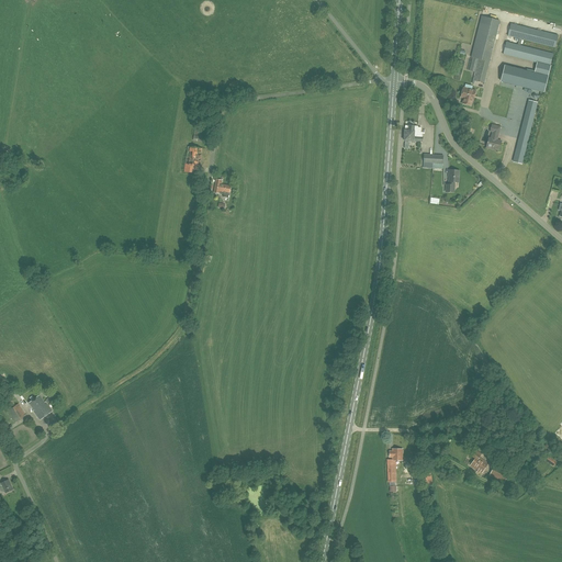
[(501,21),(481,15),(471,58),(473,58),(479,59),(490,62),(501,21)]
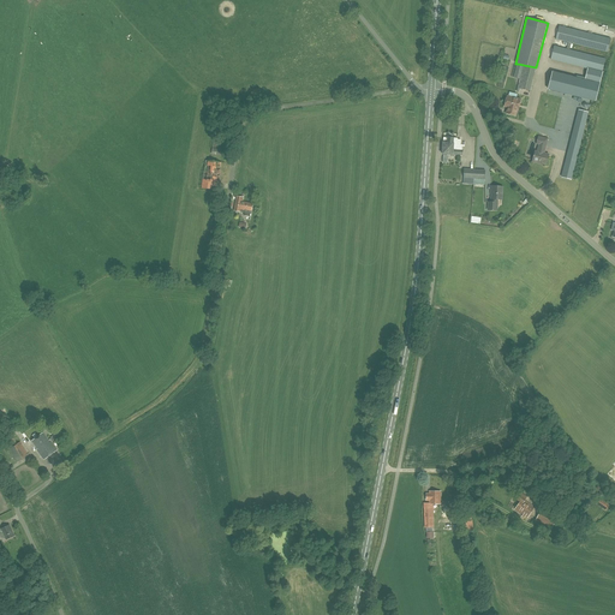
[(610,39),(560,25),(556,39),(607,52),(610,39)]
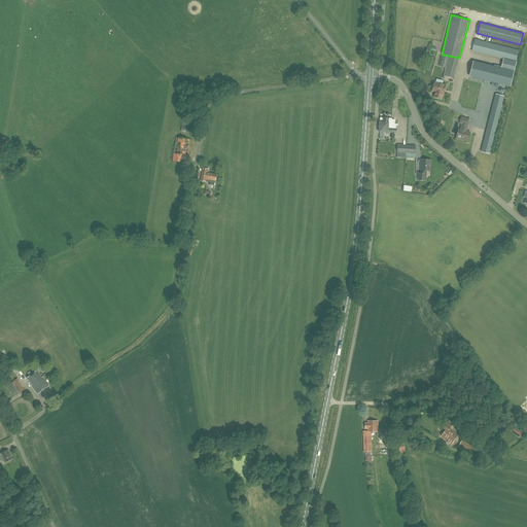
[(489,36),(487,36),(486,42),(475,39),(471,50),(516,62),(519,50),(488,42),(489,36)]
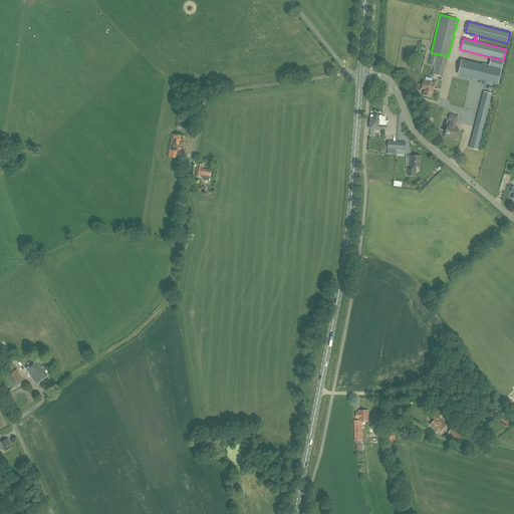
[(448,56),(438,54),(435,66),(433,73),(443,76),(448,56)]
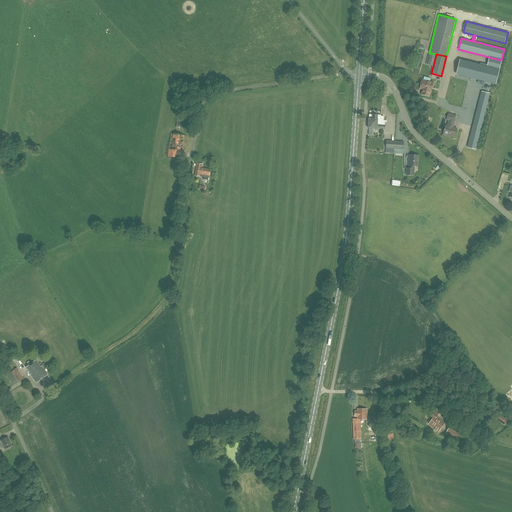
[(495,84),(499,69),(481,65),(469,62),(460,60),(456,74),(495,84)]
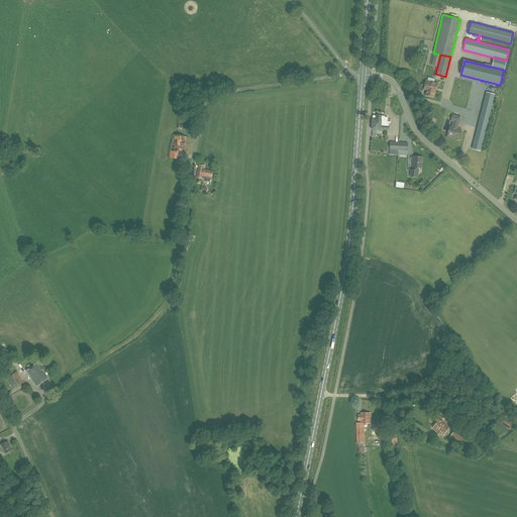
[(435,92),(437,84),(426,81),(426,83),(425,83),(424,86),(425,87),(424,89),(427,90),(426,95),(433,97),(434,93),(435,93),(435,92)]
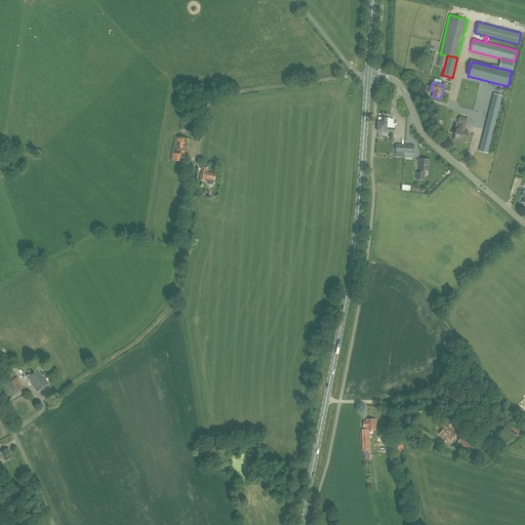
[(391,118),(378,117),(377,131),(387,132),(395,132),(395,127),(393,127),(393,119),(391,119),(391,118)]
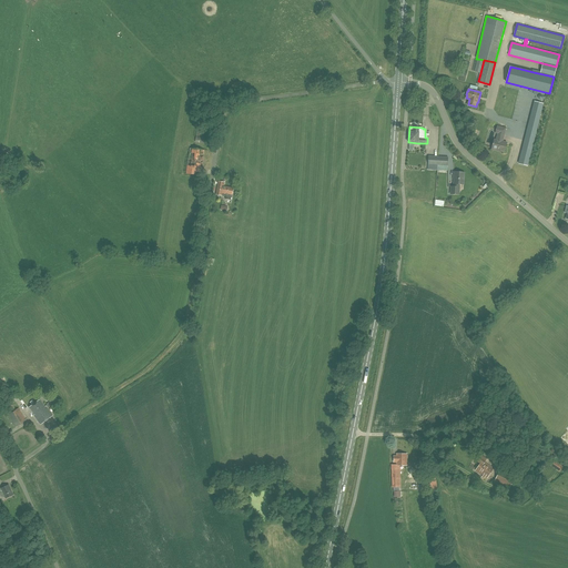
[(496,133),(497,133),(496,140),(494,140),(492,150),(493,150),(497,151),(498,150),(505,152),(507,142),(501,141),(501,139),(503,139),(506,129),(497,127),(496,133)]
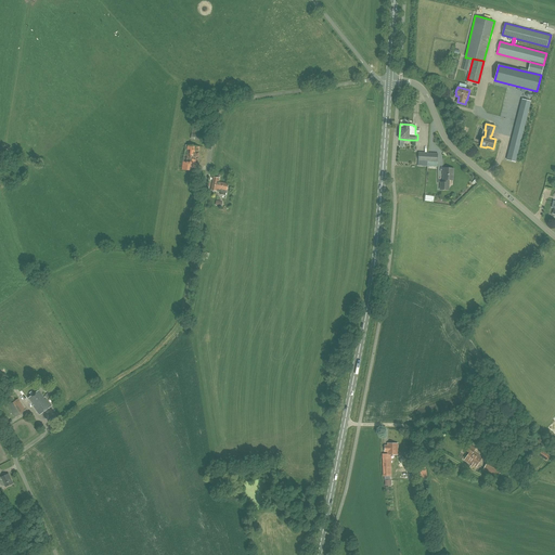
[(206,131),(204,131),(205,128),(202,128),(199,127),(193,126),(191,139),(195,140),(209,141),(210,131),(206,130),(206,131)]
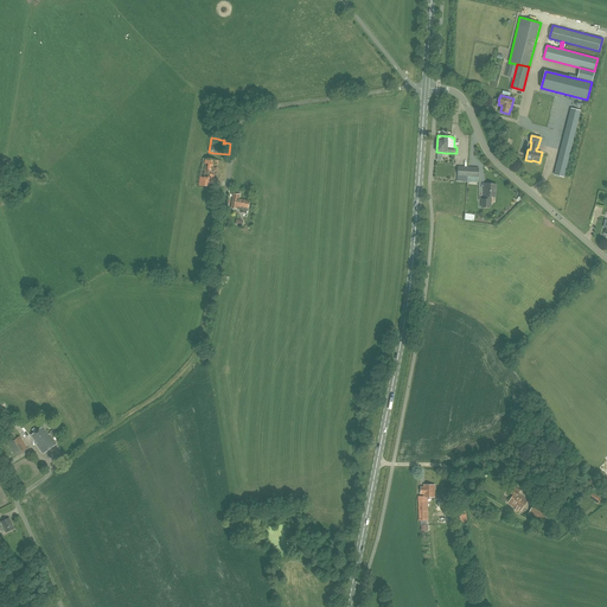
[(569,155),(560,153),(555,174),(564,177),(569,155)]
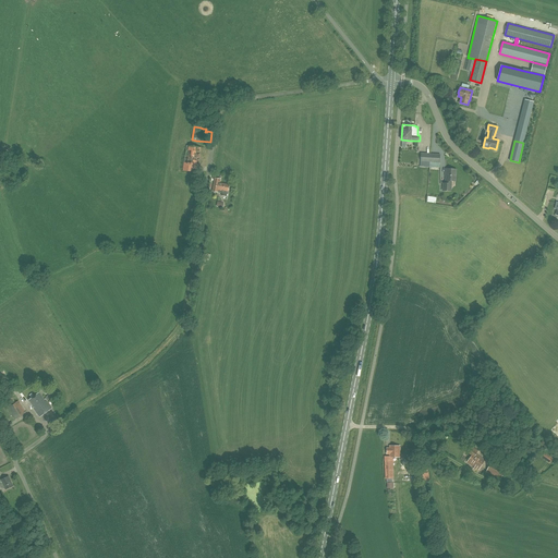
[(193,171),(194,165),(198,166),(201,147),(186,145),(183,170),(193,171)]
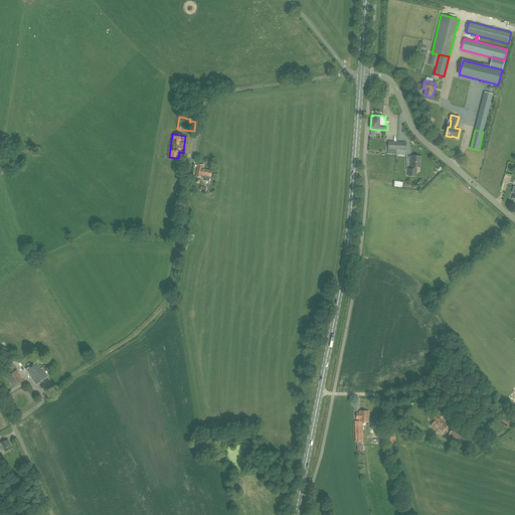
[(397,142),(388,141),(387,153),(396,154),(396,150),(397,142)]
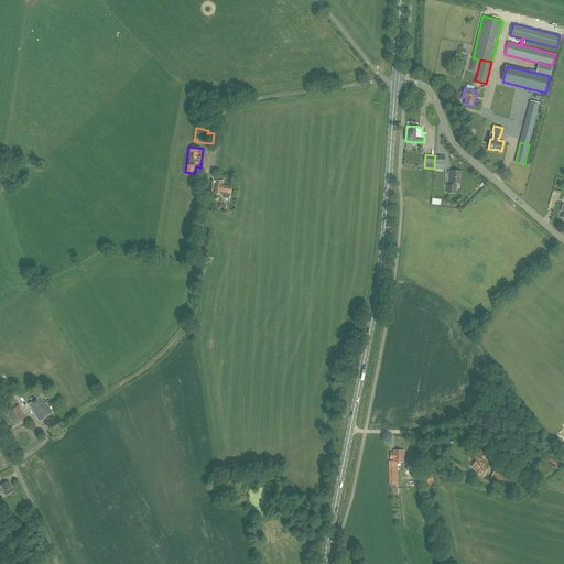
[(445,155),(435,155),(434,164),(445,165),(445,155)]
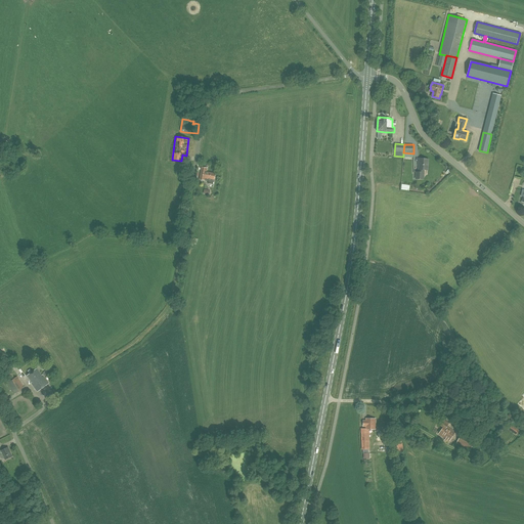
[(420,172),(417,172),(416,179),(424,179),(424,170),(428,170),(428,164),(427,164),(427,159),(419,159),(419,165),(420,165),(420,172)]
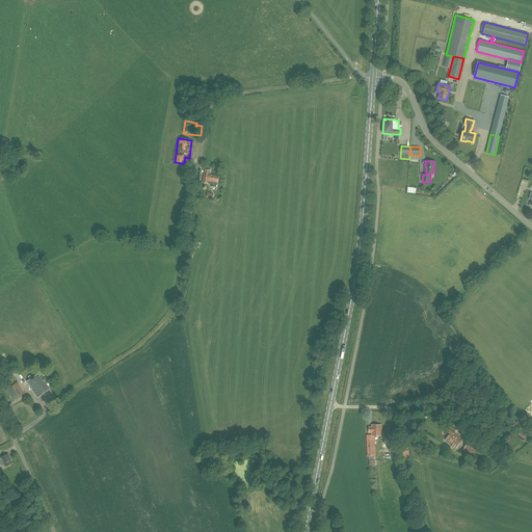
[(210,170),(205,169),(203,182),(209,183),(211,175),(210,175),(210,170)]
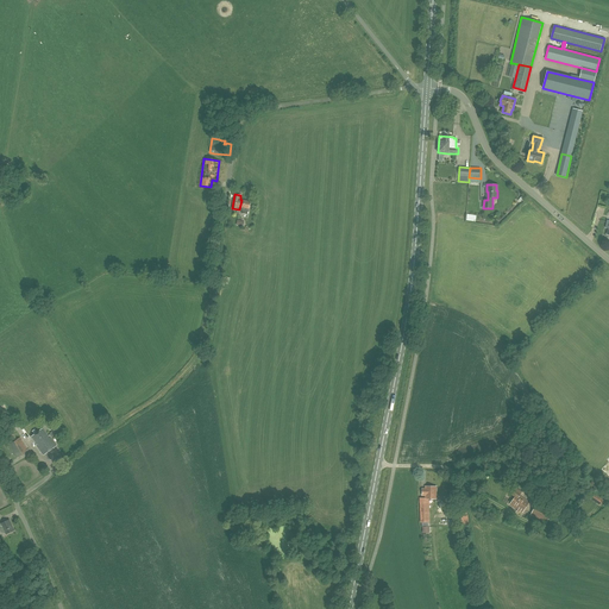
[(242,213),(248,214),(249,208),(250,202),(242,200),(239,209),(243,211),(242,213)]
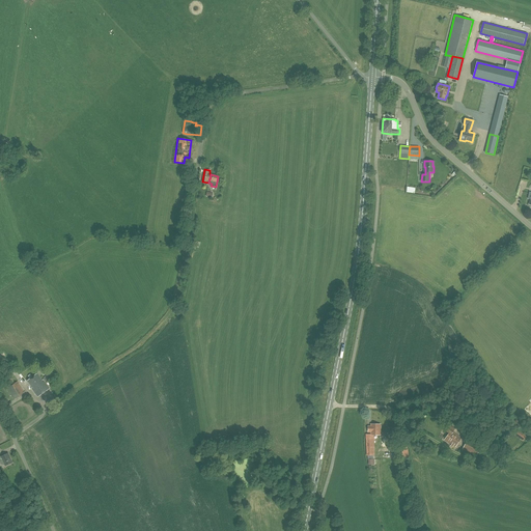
[(7,368),(2,373),(6,376),(11,371),(7,368)]
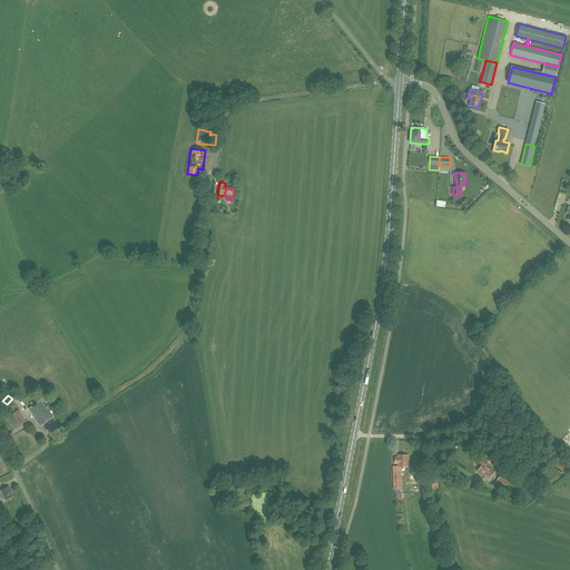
[(40,401),(29,409),(35,416),(41,425),(53,416),(47,408),(46,409),(40,401)]
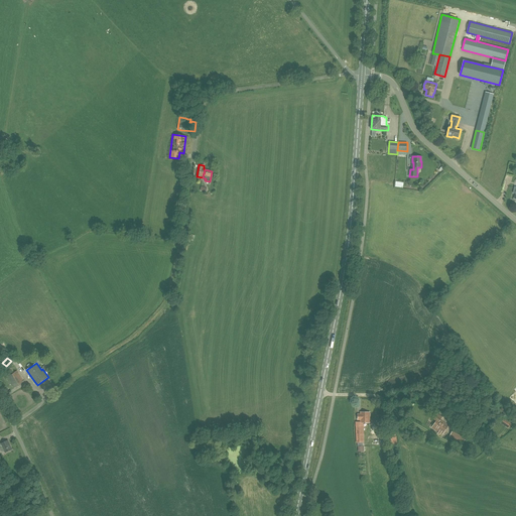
[(7,377),(14,387),(23,381),(16,371),(14,372),(7,377)]
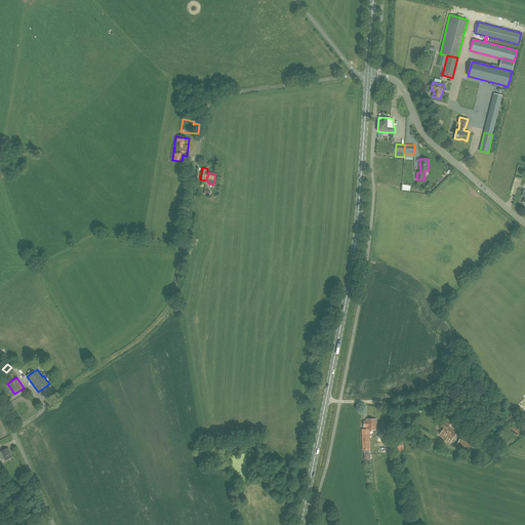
[(364,421),(364,427),(367,427),(367,430),(376,430),(376,419),(367,419),(367,421),(364,421)]
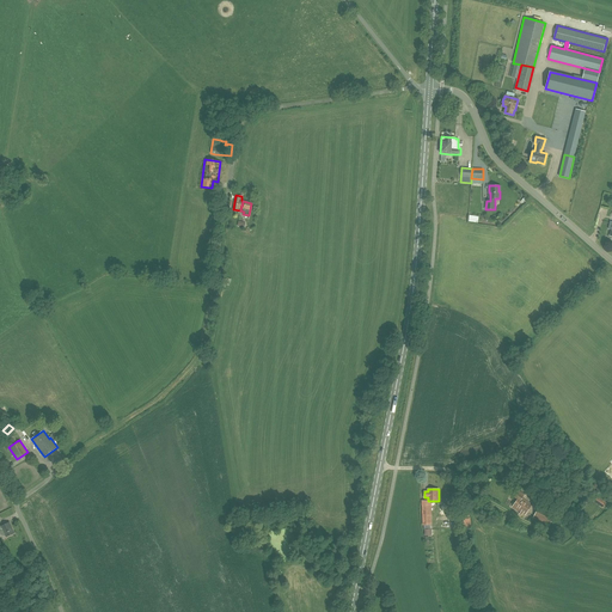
[(532,505),(522,499),(525,494),(516,489),(512,496),(518,500),(512,507),(520,512),(519,514),(521,515),(522,514),(525,515),(532,505)]
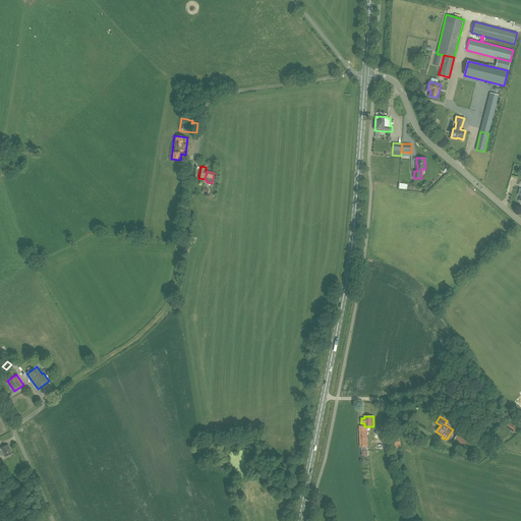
[(383,425),(377,425),(375,436),(380,436),(380,439),(386,439),(386,431),(382,431),(383,425)]
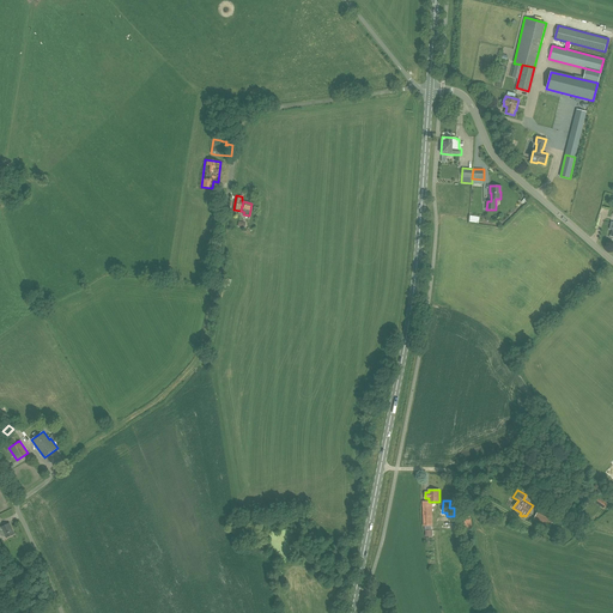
[(550,527),(554,519),(557,515),(540,507),(534,519),(550,527)]
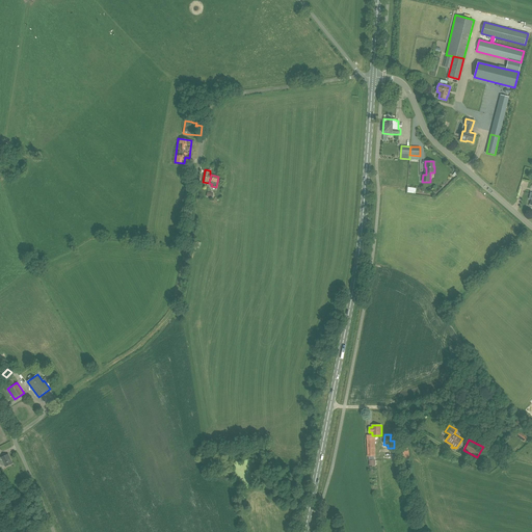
[(0,462),(1,466),(4,463),(6,467),(12,463),(8,454),(1,457),(2,458),(1,458),(0,456),(0,462)]
